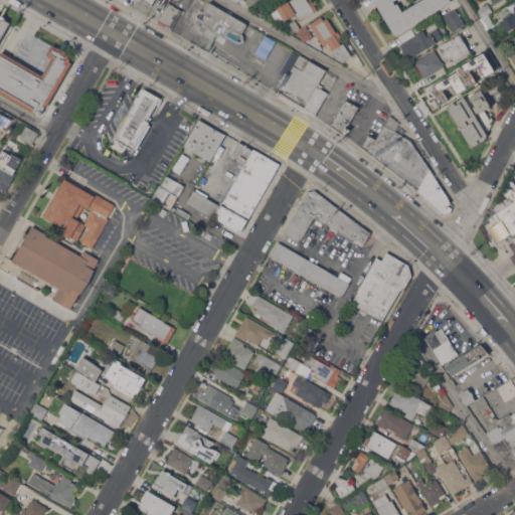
[(261,0),(263,3),(251,10),(245,0),(261,0)]
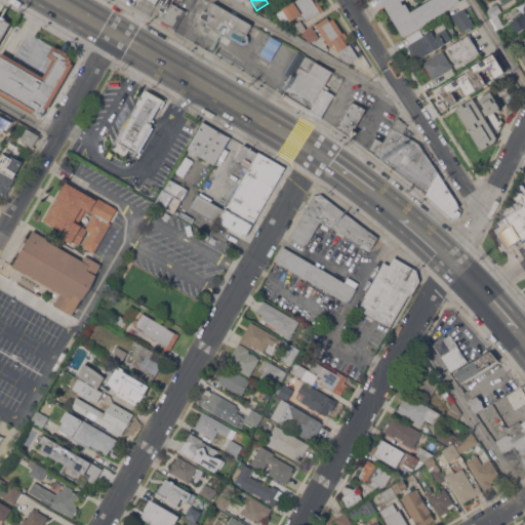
[(307,22),(301,13),(284,24),(275,13),(295,0),(314,0),(315,1),(317,0),(324,10),(307,22)]
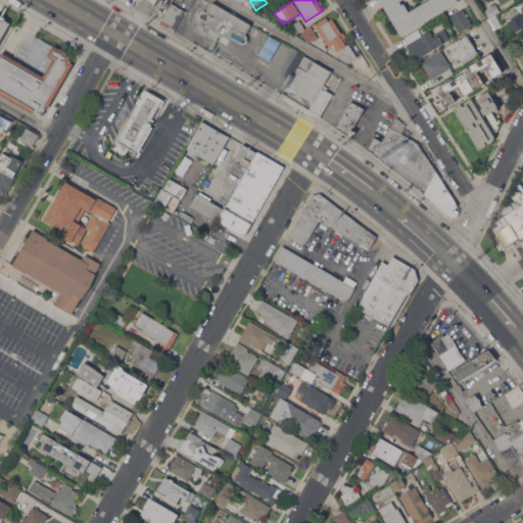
[(380,0),(458,0),(459,1),(401,36),(380,0)]
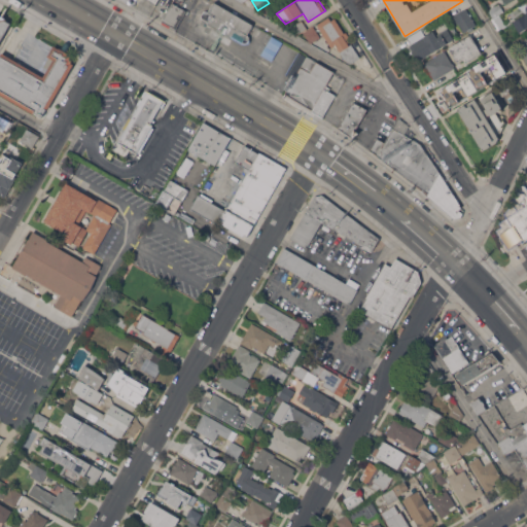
[(163,23),(162,22),(173,2),(174,3),(186,10),(175,30),(163,23)]
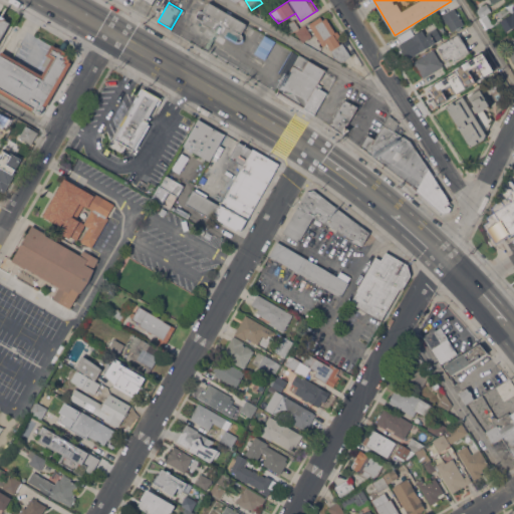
[(246,24),(241,33),(242,34),(243,35),(244,37),(243,39),(239,36),(237,40),(199,19),(197,18),(197,16),(197,14),(198,12),(199,11),(201,11),(204,11),(209,2),(246,24)]
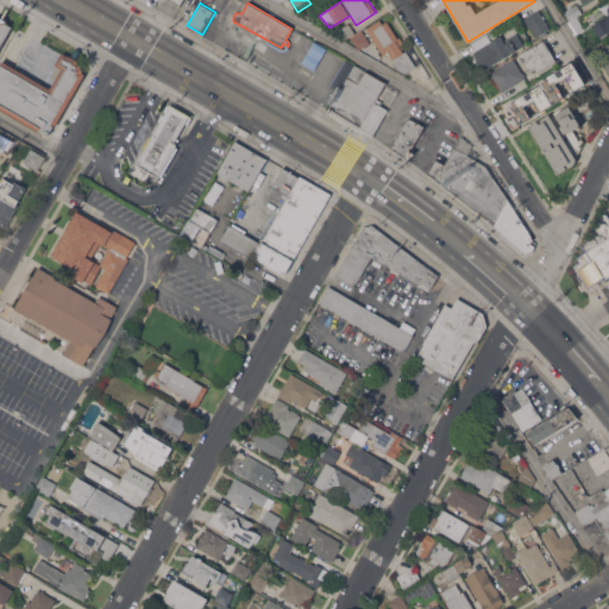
[(584,29),(577,33),(564,11),(577,4),(583,13),(577,17),(577,18),(584,29)]
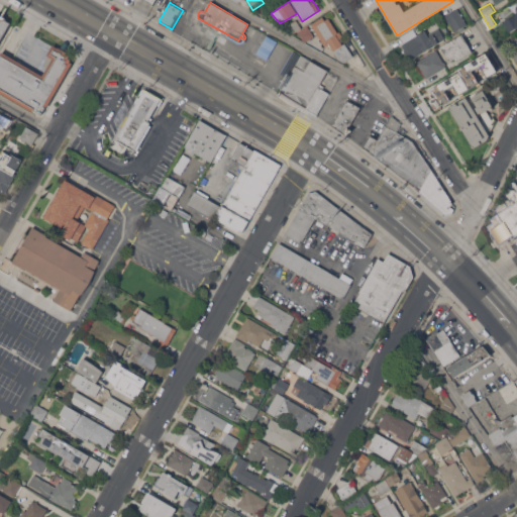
[(467,24),(454,31),(449,23),(447,23),(446,21),(447,20),(445,15),(457,8),(467,24)]
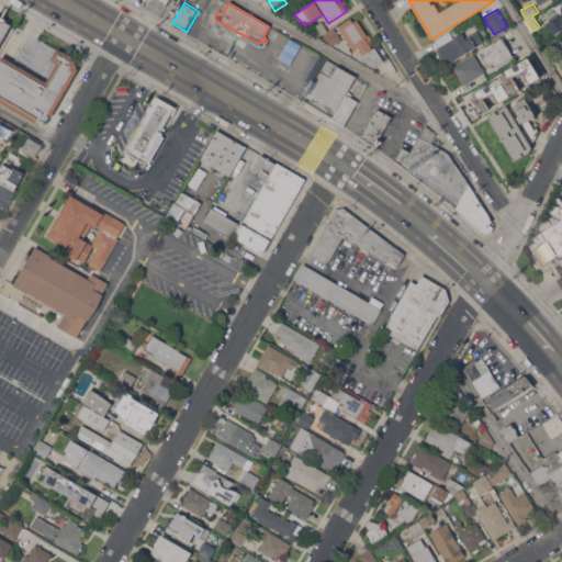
[(561,29),(553,34),(547,24),(561,14),(561,29)]
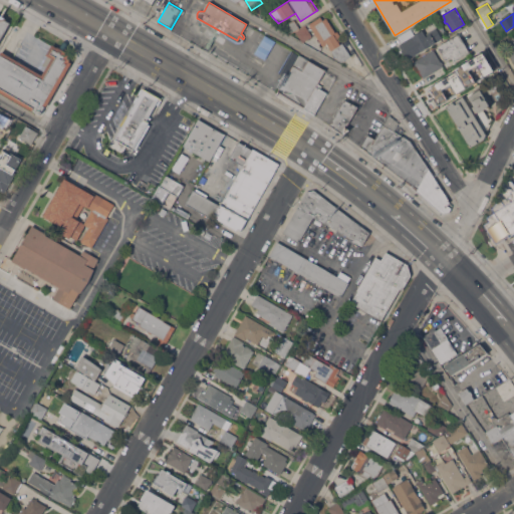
[(0,37),(0,15),(6,19),(5,20),(9,22),(0,37)]
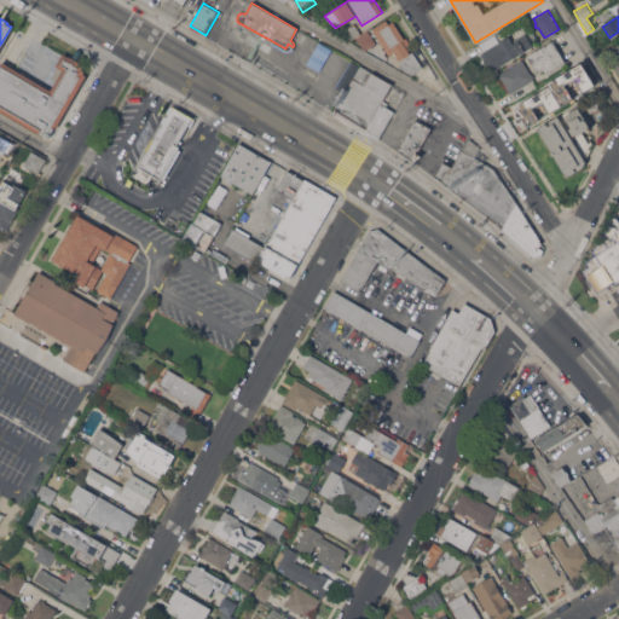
[(405,39),(406,38),(414,47),(409,51),(410,53),(414,51),(423,67),(434,74),(423,82),(410,75),(414,74),(405,70),(394,52),(389,56),(372,28),(386,19),(389,24),(394,21),(405,39)]
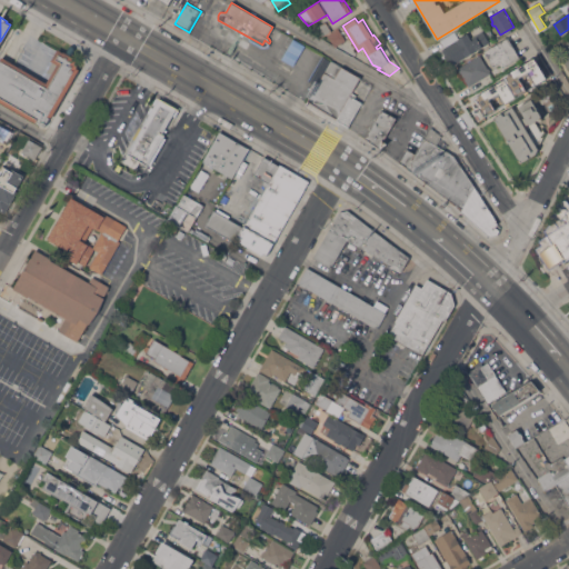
[(331,30),(321,37),(316,28),(326,21),(331,30)]
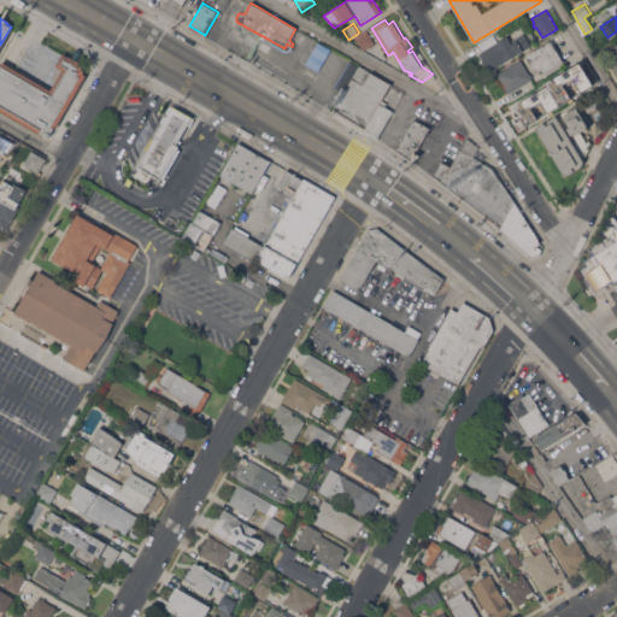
[(375,43),(363,51),(356,37),(368,30),(375,43)]
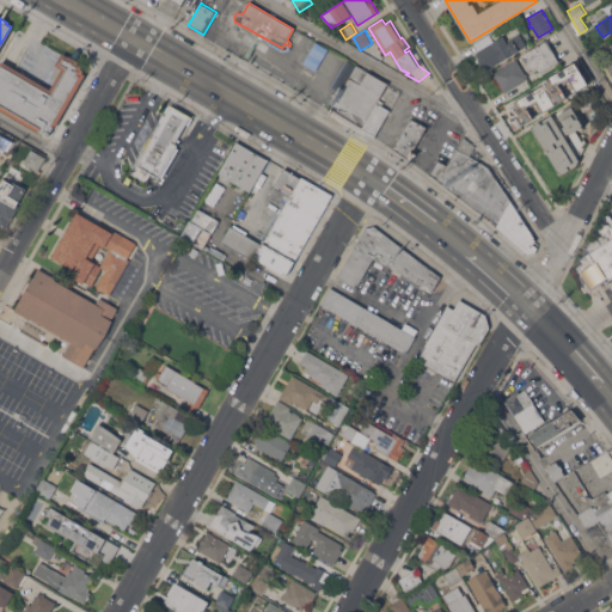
[(503,36),(506,41),(519,32),(526,44),(519,49),(520,50),(485,71),(475,53),(503,36)]
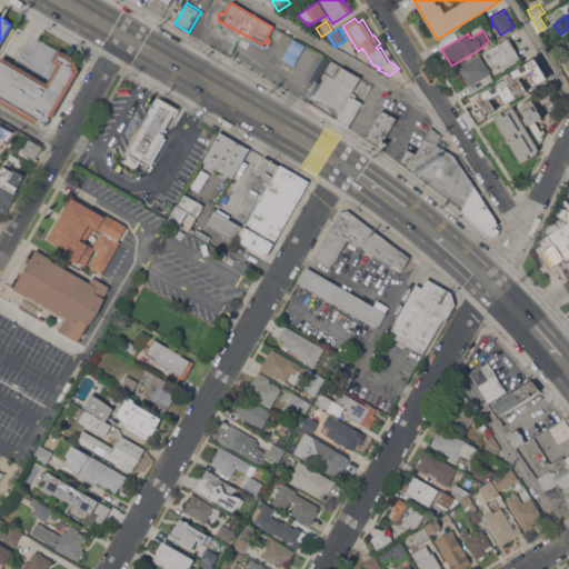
[(520,58),(503,68),(500,62),(493,67),(485,50),(508,37),(520,58)]
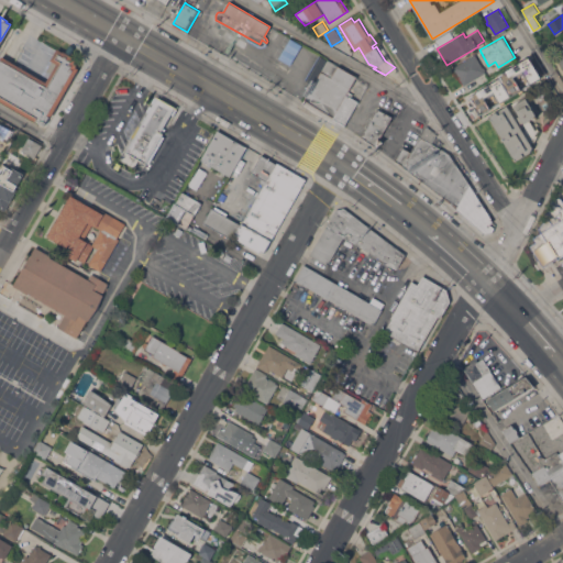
[(302,45),(290,65),(278,58),(290,39),(302,45)]
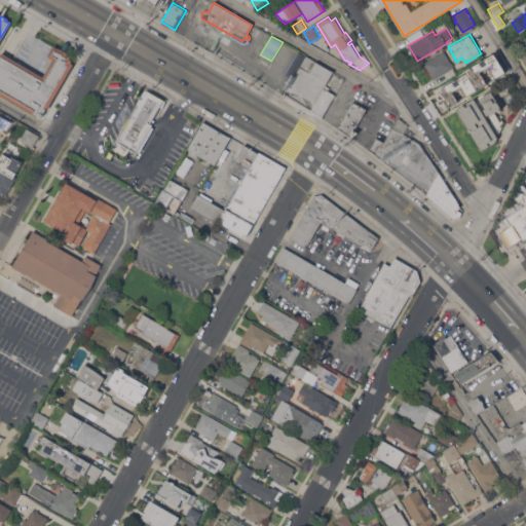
[(525,39),(516,45),(525,64),(525,39)]
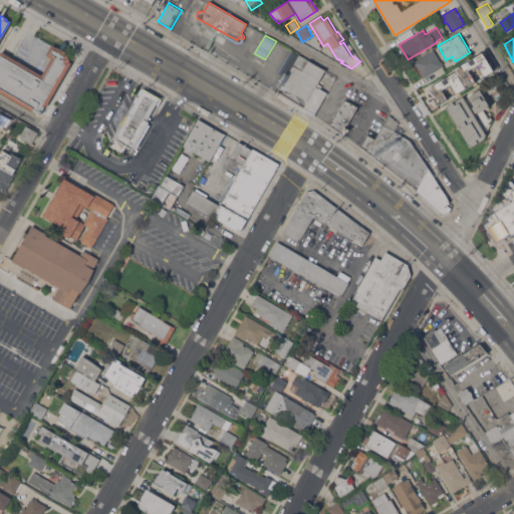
[(17,61),(17,60),(19,60),(20,60),(22,63),(42,75),(47,67),(43,65),(48,56),(45,54),(51,44),(57,48),(58,47),(60,48),(65,51),(66,52),(66,53),(70,55),(68,58),(71,59),(69,62),(72,63),(46,107),(41,115),(33,110),(33,111),(0,92),(0,53),(1,52),(17,61)]
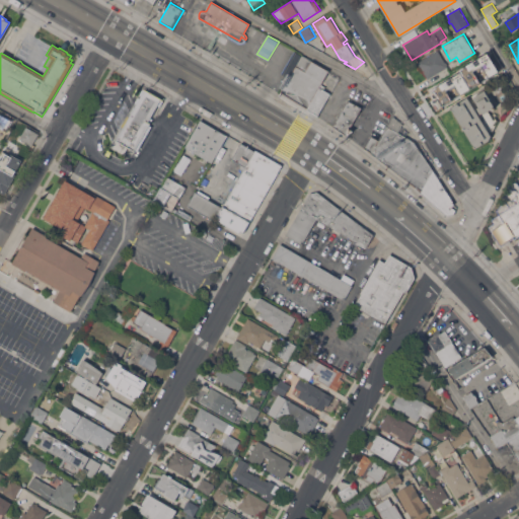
[(448,66),(428,78),(418,62),(438,50),(448,66)]
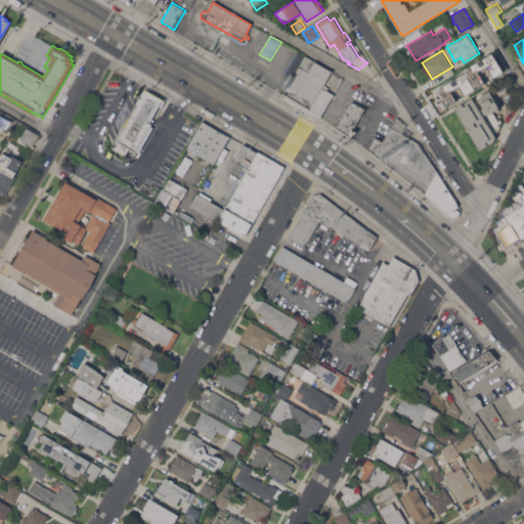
[(293,79),(285,74),(297,51),(306,56),(293,79)]
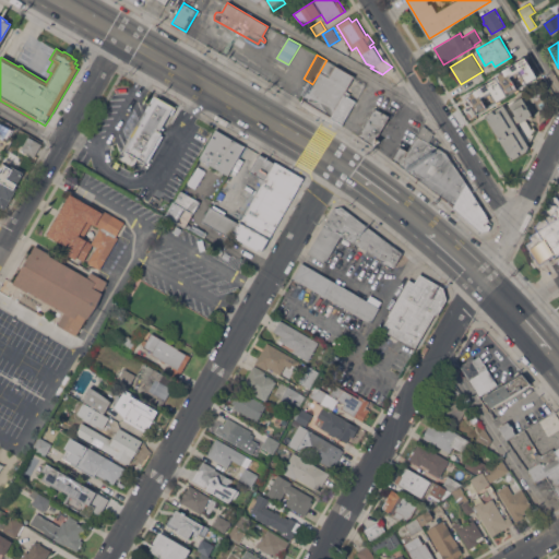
[(536,78),(525,58),(464,92),(475,111),(536,78)]
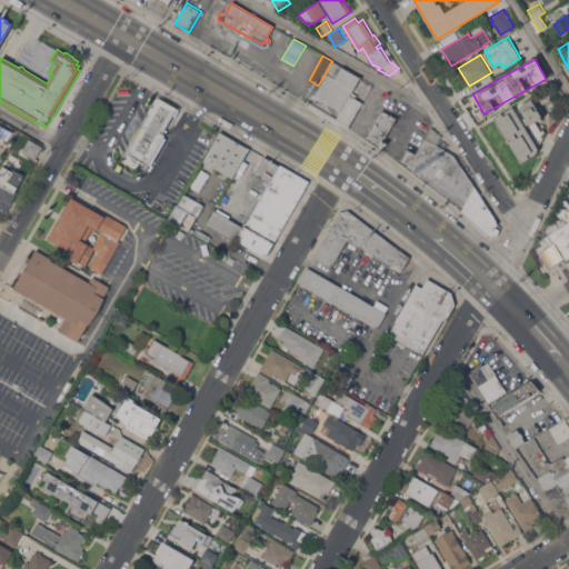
[(360,78),(350,95),(351,96),(338,120),(336,119),(335,122),(307,106),(318,86),(332,61),(360,78)]
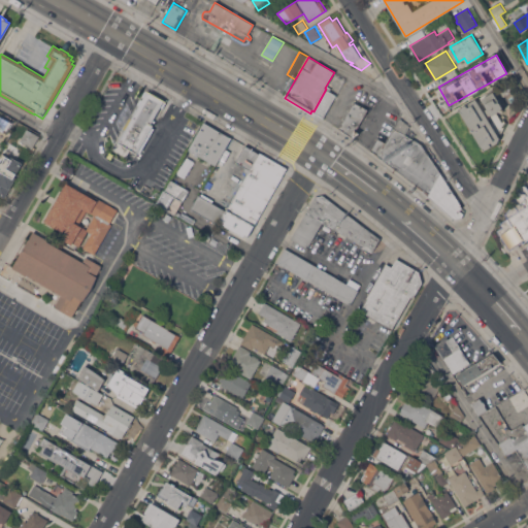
[(146,88),(167,100),(154,124),(157,125),(151,135),(149,133),(142,145),(144,146),(138,157),(131,153),(132,151),(130,150),(127,157),(114,150),(116,145),(118,146),(118,145),(114,143),(146,88)]
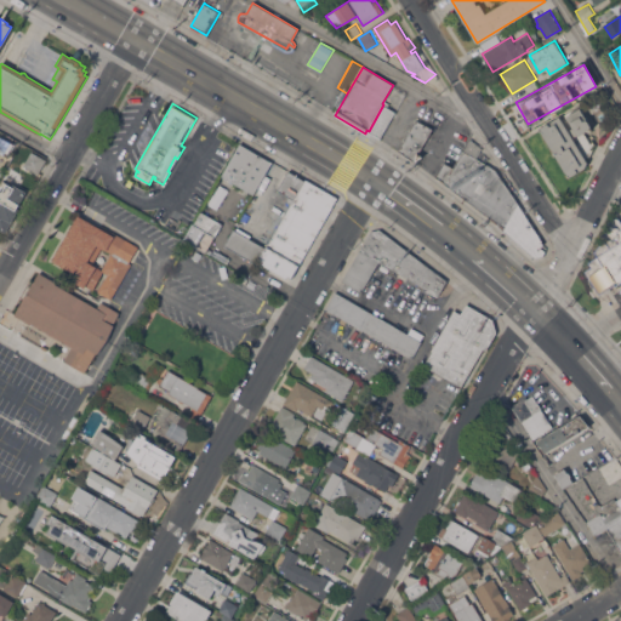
[(383,104),(396,112),(380,138),(369,131),(383,104)]
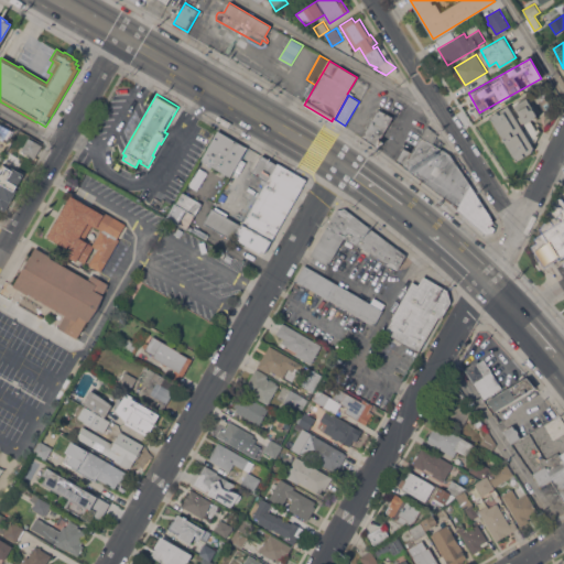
[(490,116),(509,105),(511,108),(528,98),(538,116),(531,120),(539,133),(532,152),(518,161),(490,116)]
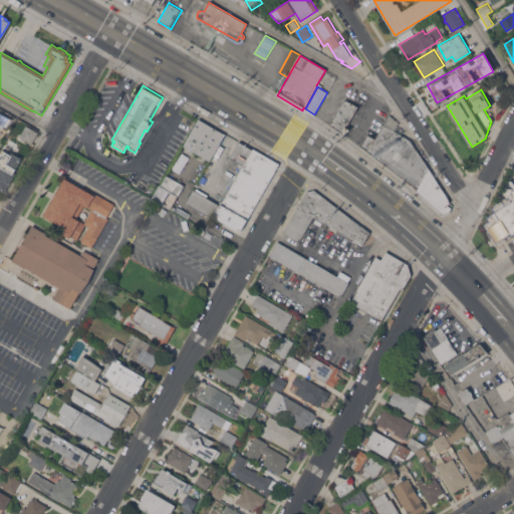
[(346,99),(358,106),(343,134),(331,125),(346,99)]
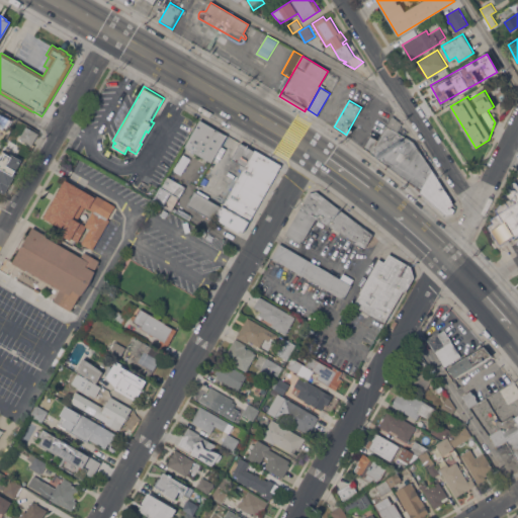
[(0,112),(11,119),(7,127),(0,122),(0,112)]
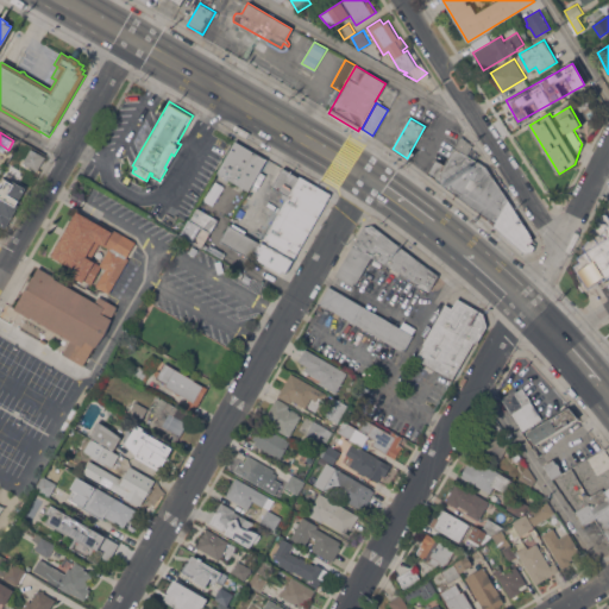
[(438,181),(437,180),(437,179),(427,174),(437,158),(445,164),(462,136),(464,137),(473,145),(468,156),(487,165),(510,202),(496,227),(494,226),(496,223),(472,206),(438,181)]
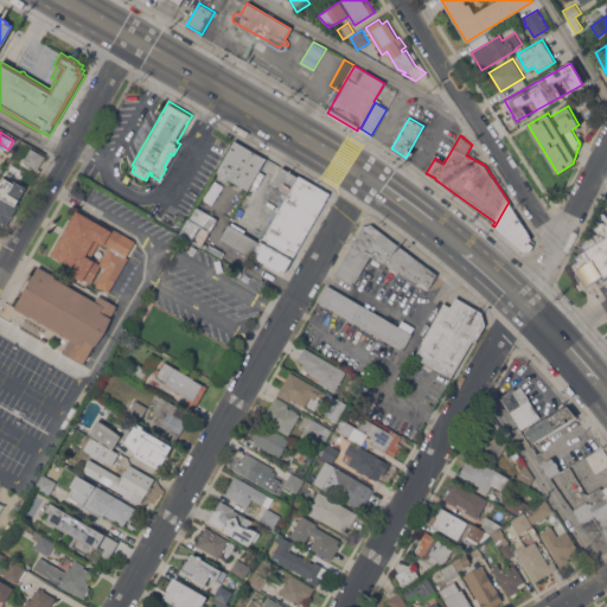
[(267,159),(248,190),(218,172),(217,171),(235,140),(237,141),(267,159)]
